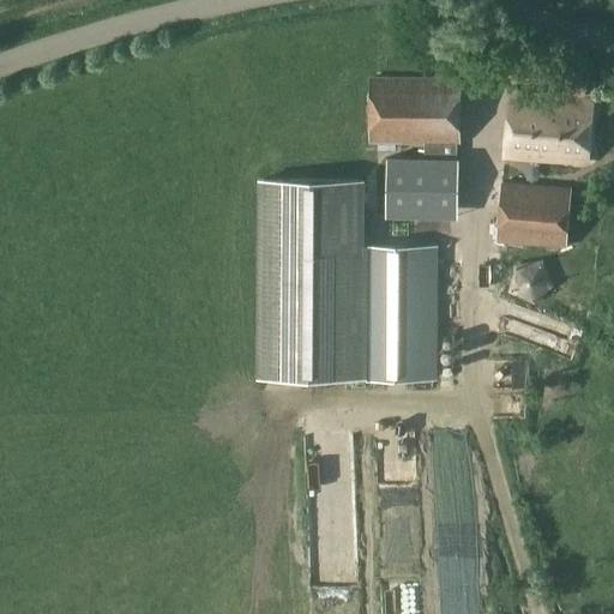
[(588,78),(564,77),(563,96),(587,97),(587,95),(594,96),(595,82),(588,82),(588,78)]
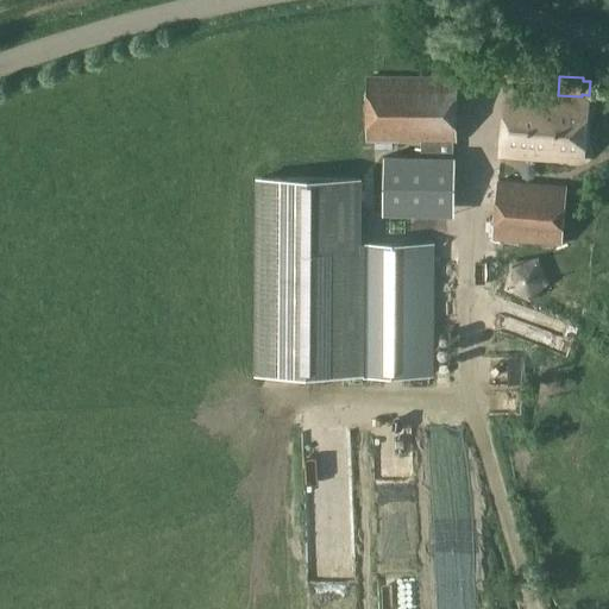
[(421,133),(451,133),(451,80),(371,80),(371,133),(421,133)]
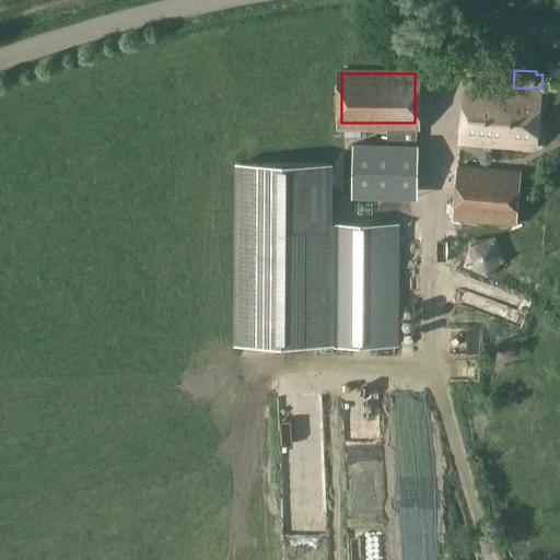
[(535,148),(539,95),(468,86),(462,139),(535,148)]
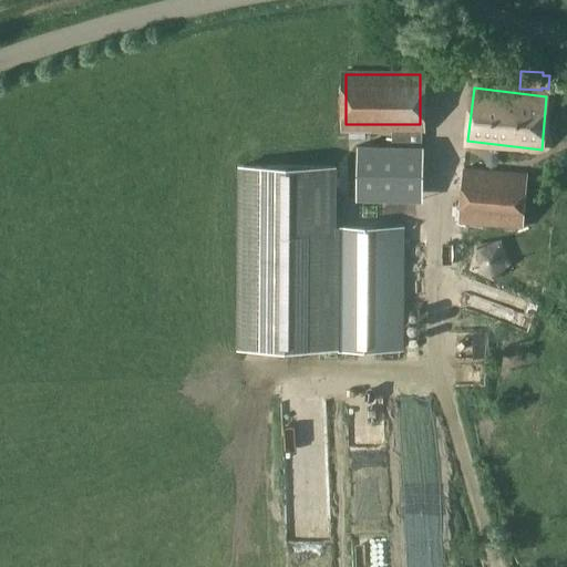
[(392,124),(392,146),(420,146),(420,124),(392,124)]
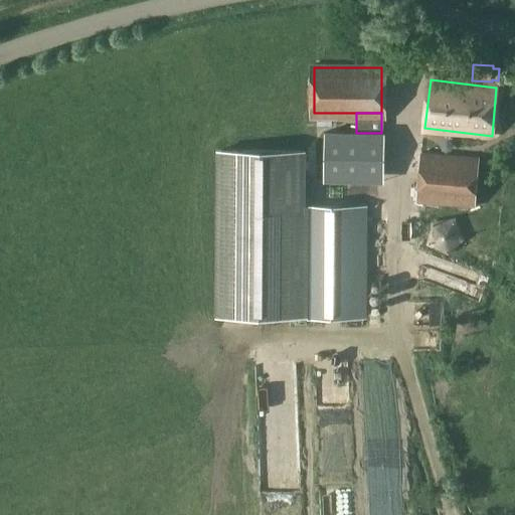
[(326,171),(326,181),(382,182),(383,133),(381,133),(356,133),(326,132),(326,171)]
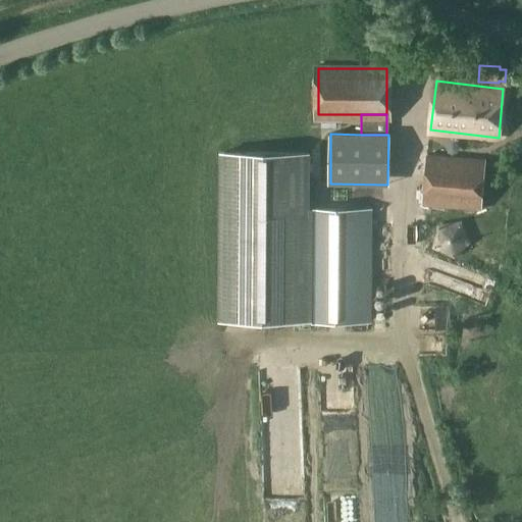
[(368,210),(307,210),(307,154),(224,153),(224,315),(367,318),(368,210)]
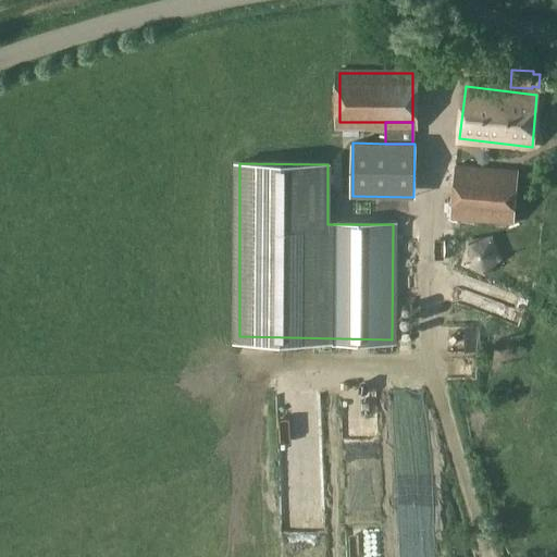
[(514,224),(518,168),(454,163),(449,219),(514,224)]
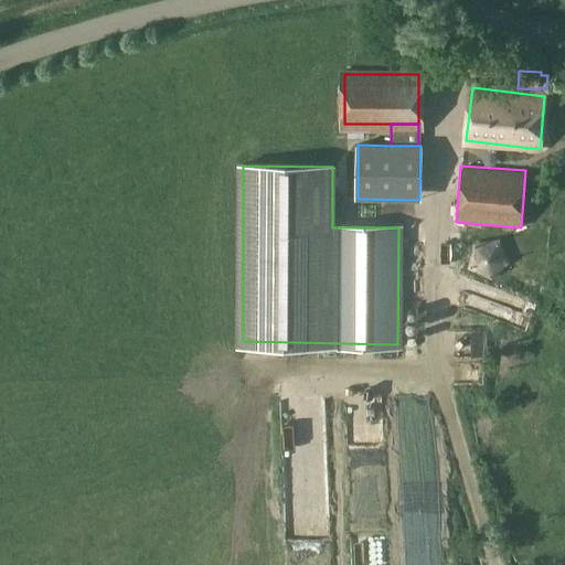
[(489,332),(521,333),(522,304),(490,302),(489,332)]
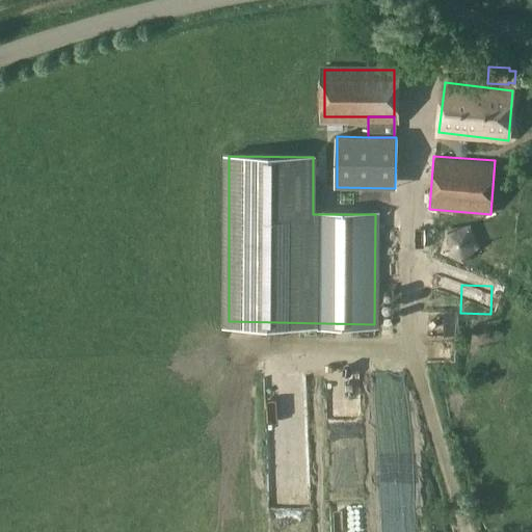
[(376,506),(390,508),(392,488),(379,486),(376,506)]
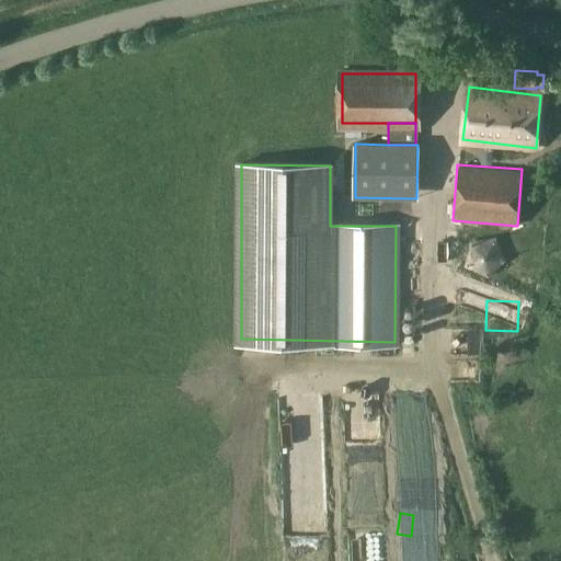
[(346,560),(379,560),(379,527),(346,528),(346,560)]
